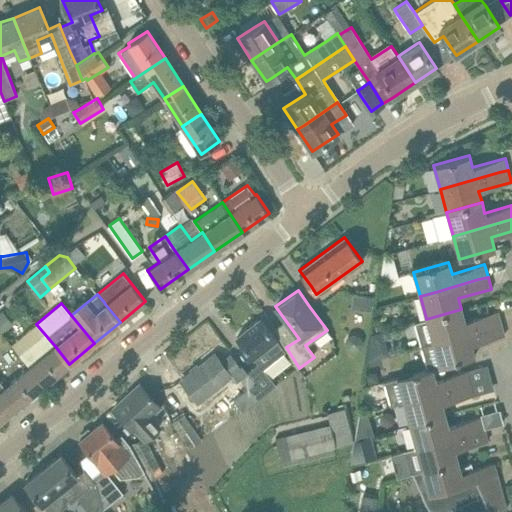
[(426,319),(426,318),(414,322),(420,344),(432,341),(492,325),(500,323),(497,311),(464,320),(461,309),(426,319)]
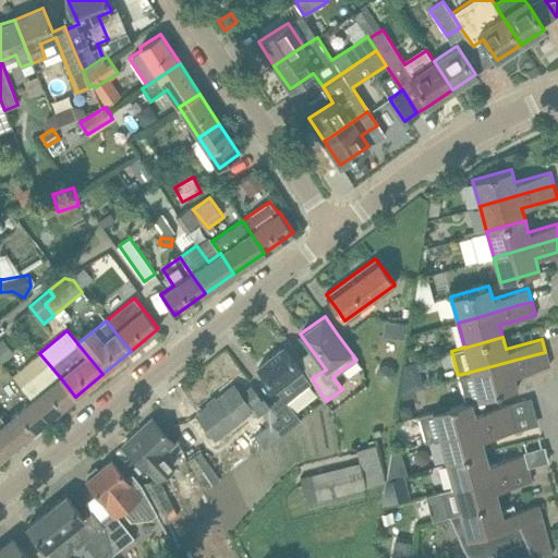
[(283,347),(257,367),(263,374),(271,385),(279,395),(270,402),(268,404),(278,416),(270,423),(280,435),(301,419),(287,401),(311,383),(300,368),(296,364),(283,347)]
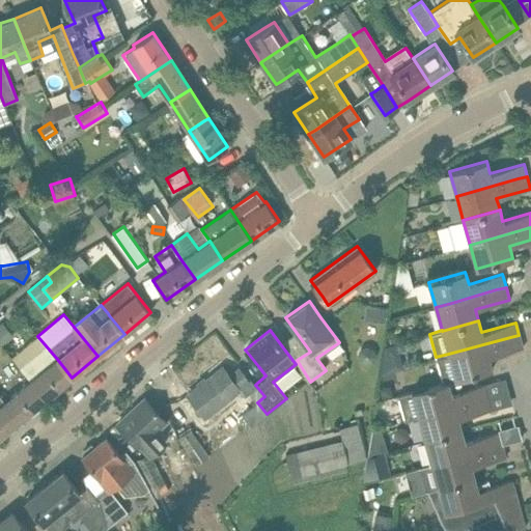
[(519,335),(510,337),(448,354),(455,379),(492,369),(488,357),(523,347),(519,335)]
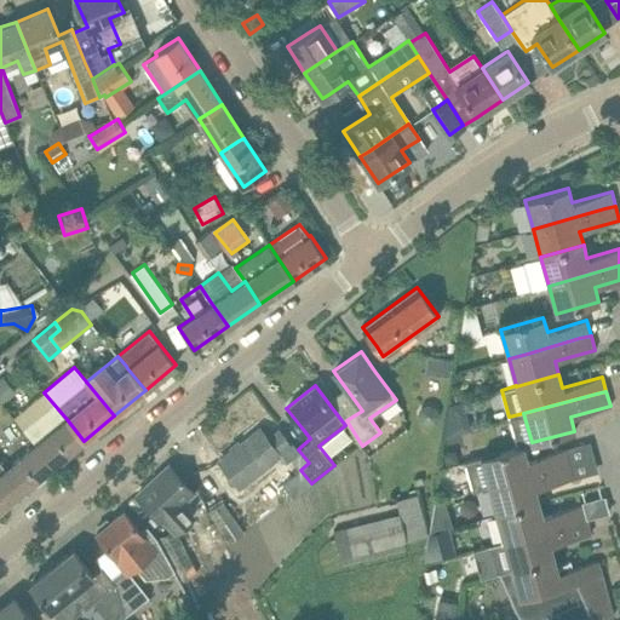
[(53,465),(84,441),(67,419),(35,445),(53,465)]
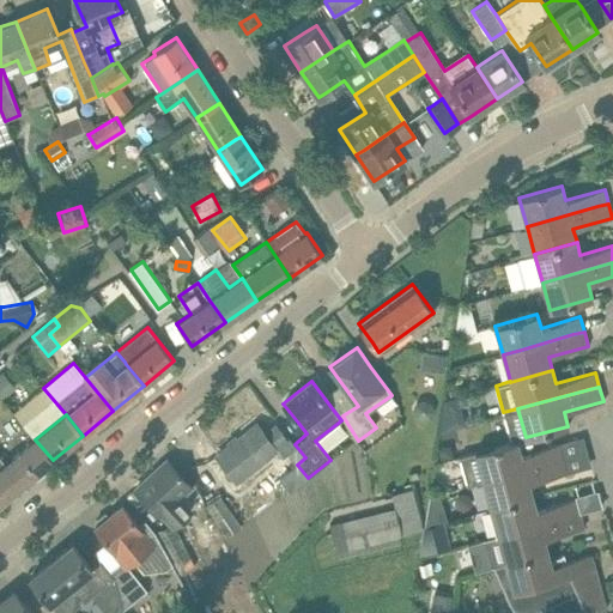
[(258,424),(217,456),(220,461),(231,475),(235,480),(272,450),(274,449),(287,439),(275,424),(265,434),(258,424)]
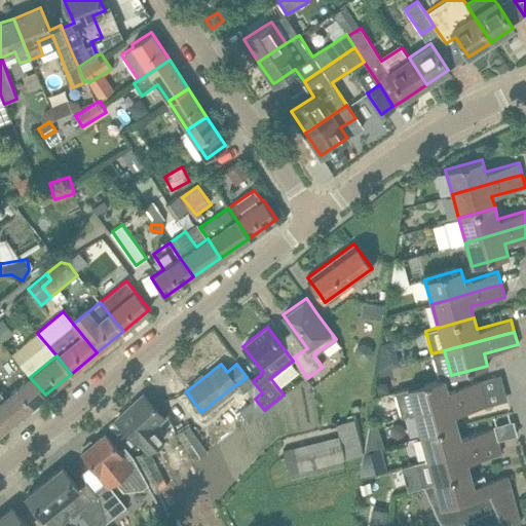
[(19,416),(45,395),(30,377),(4,399),(14,411),(19,416)]
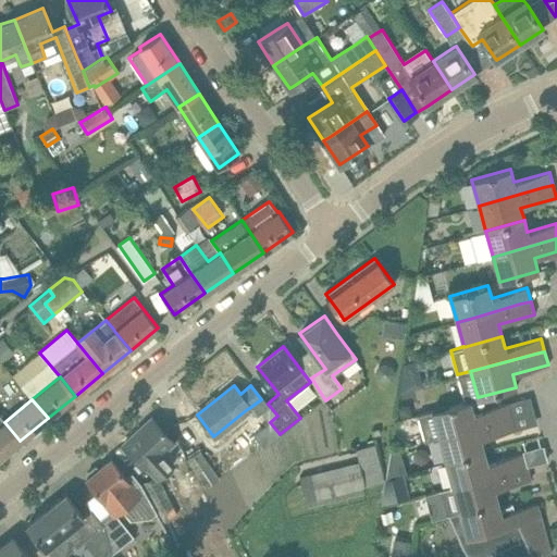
[(470,399),(431,410),(418,413),(424,440),(438,436),(512,416),(509,403),(473,412),(470,399)]
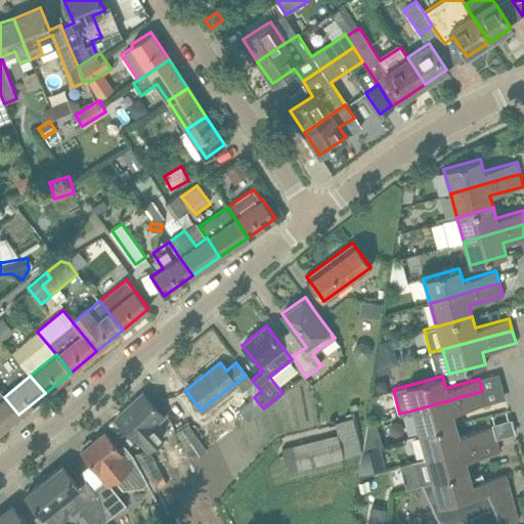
[(250,381),(244,386),(253,397),(254,397),(261,391),(252,380),(250,381)]
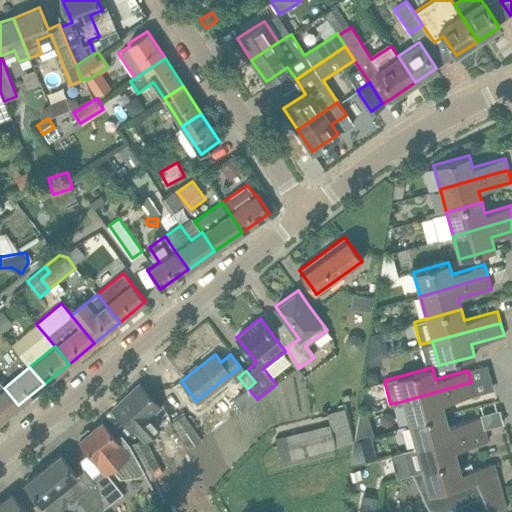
[(475,394),(471,382),(403,401),(409,424),(445,414),(442,403),(475,394)]
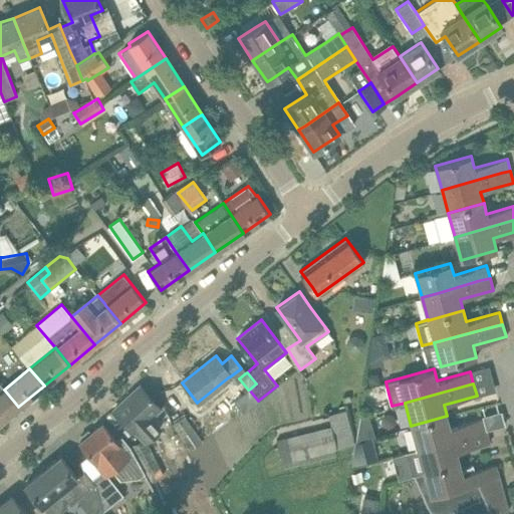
[(140,384),(113,410),(118,414),(127,424),(141,439),(145,443),(146,442),(163,425),(152,414),(160,407),(154,400),(140,384)]
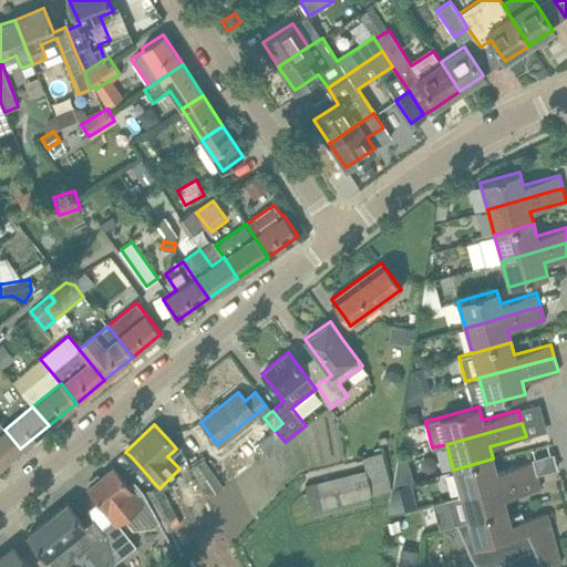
[(0,465),(20,449),(16,443),(4,430),(0,433),(0,465)]
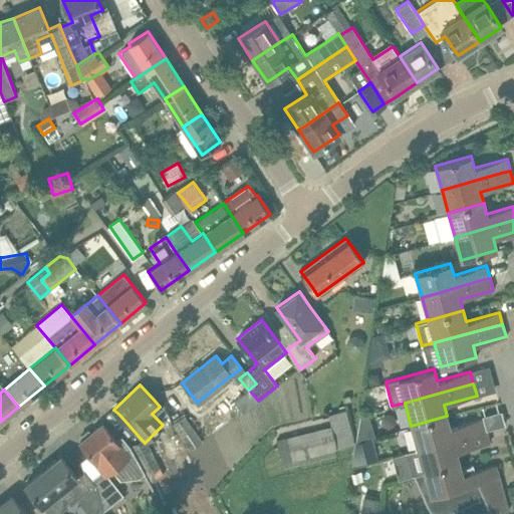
[(248,390),(234,401),(244,413),(257,402),(258,401),(249,390),(248,390)]
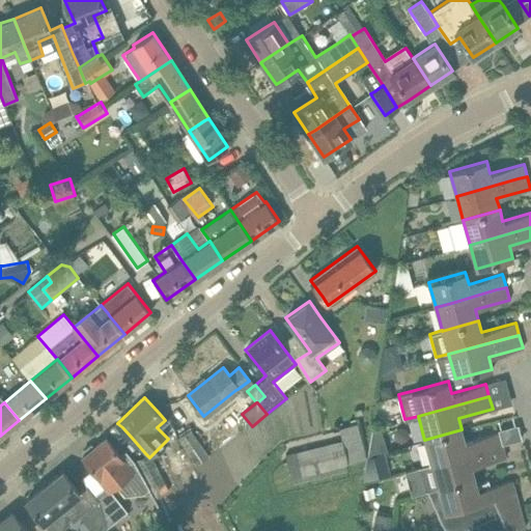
[(358,422),(339,427),(342,440),(287,452),(295,483),(350,473),(347,465),(367,460),(358,422)]
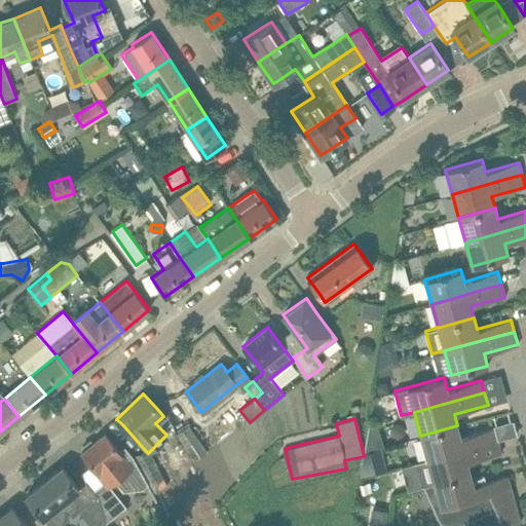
[(369,426),(365,451),(384,445),(377,423),(369,426)]
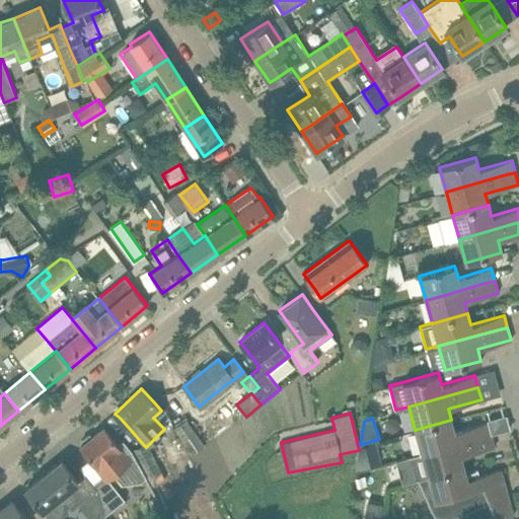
[(193,453),(205,445),(188,419),(175,428),(193,453)]
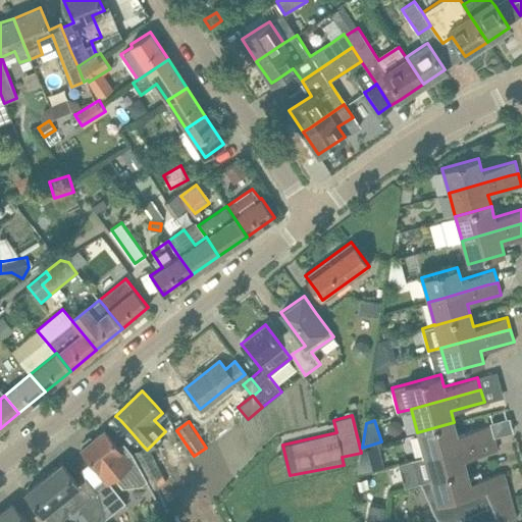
[(490,424),(457,433),(454,422),(417,432),(423,456),(493,436),(490,424)]
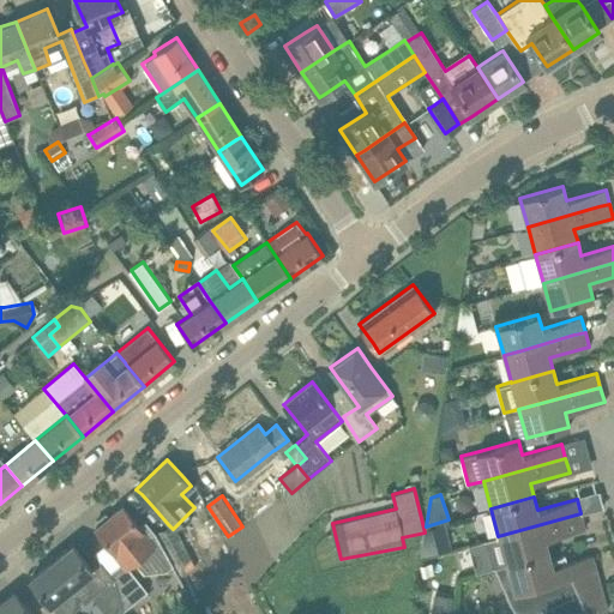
[(98,525),(95,528),(101,534),(108,542),(122,561),(126,565),(132,560),(145,575),(167,571),(174,565),(157,534),(155,531),(146,521),(139,527),(125,509),(122,506),(108,517),(106,513),(96,522),(98,525)]
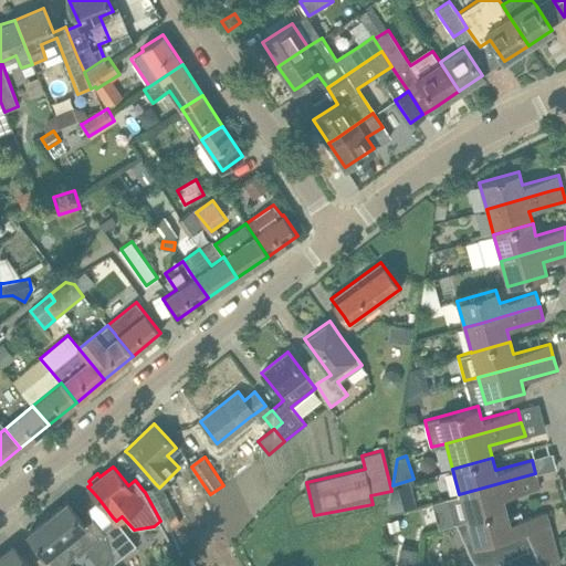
[(535,473),(459,494),(448,498),(453,523),(457,523),(467,520),(506,510),(503,498),(538,486),(535,473)]
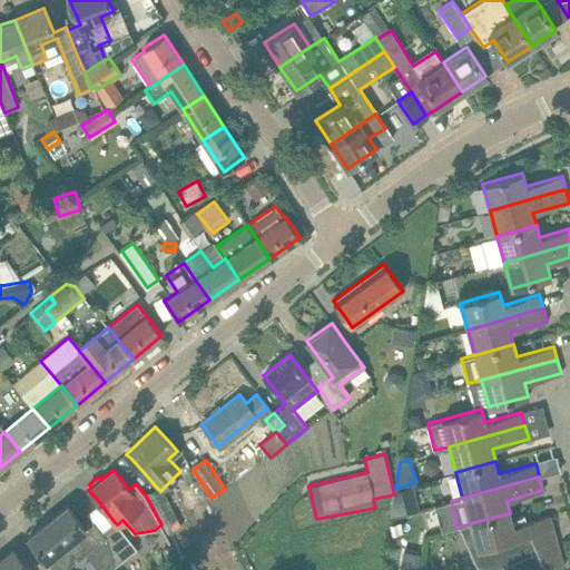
[(156,487),(144,493),(146,495),(161,524),(166,531),(179,524),(161,490),(160,491),(156,487)]
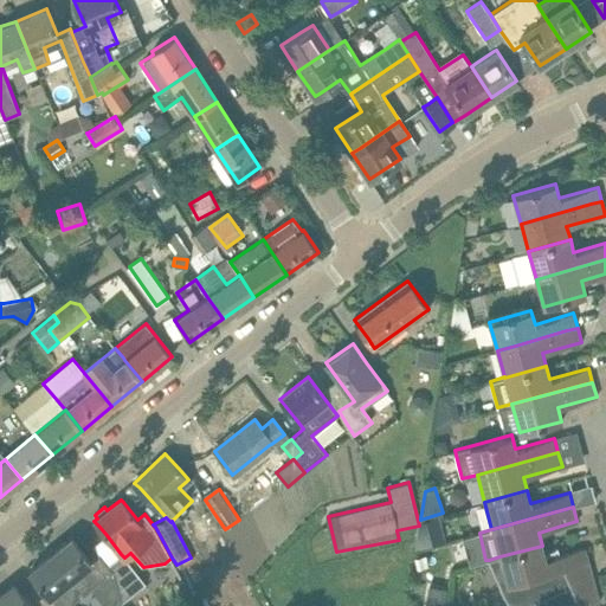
[(71,539),(31,572),(37,580),(45,590),(58,605),(71,605),(72,605),(92,590),(98,585),(115,605),(120,603),(111,569),(108,565),(100,554),(90,561),(86,558),(71,539)]
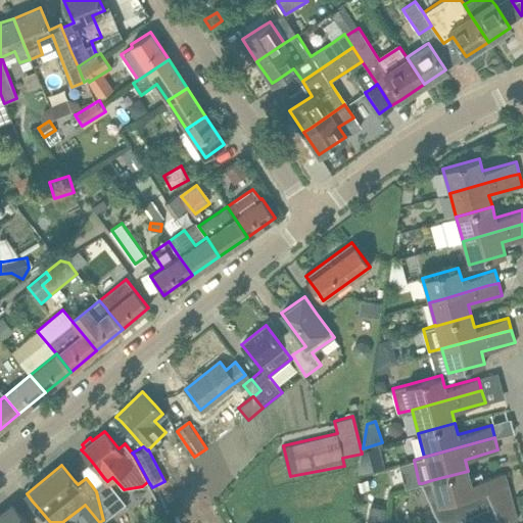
[(454,522),(491,506),(501,522),(517,519),(505,473),(471,482),(468,471),(431,480),(422,483),(438,519),(446,522),(454,522)]
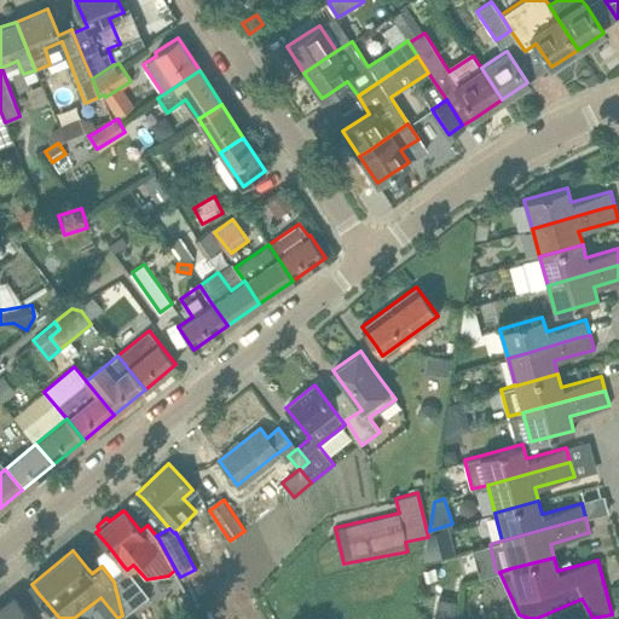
[(123,566),(110,577),(114,582),(122,615),(126,613),(149,595),(127,570),(123,566)]
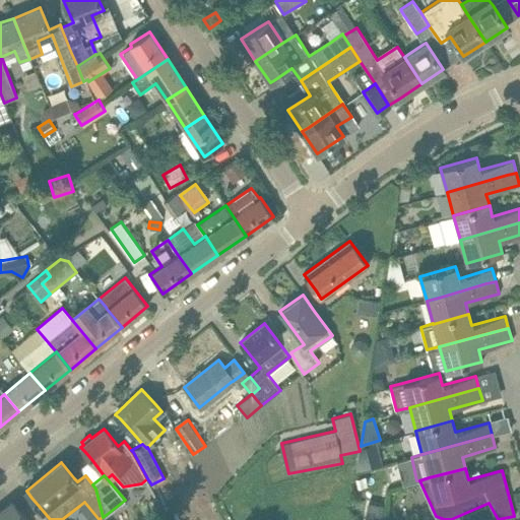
[(12,502),(0,511),(0,519),(26,519),(25,517),(12,502)]
